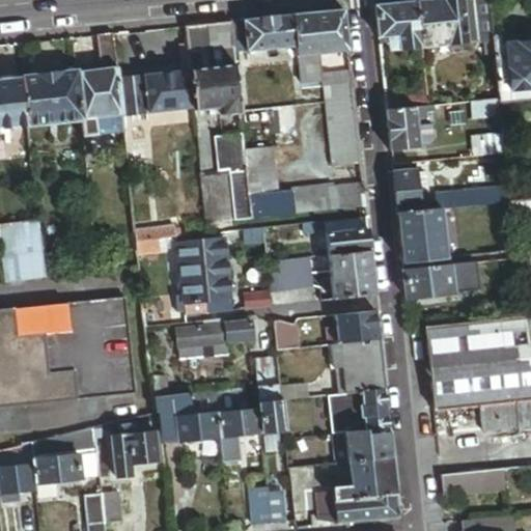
[(448,0),(416,3),(421,50),(466,45),(460,0),(448,0)]
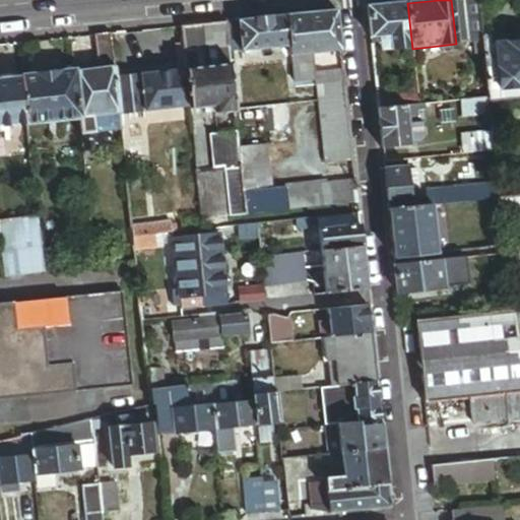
[(451,0),(456,44),(474,43),(482,42),(482,38),(477,0),(451,0)]
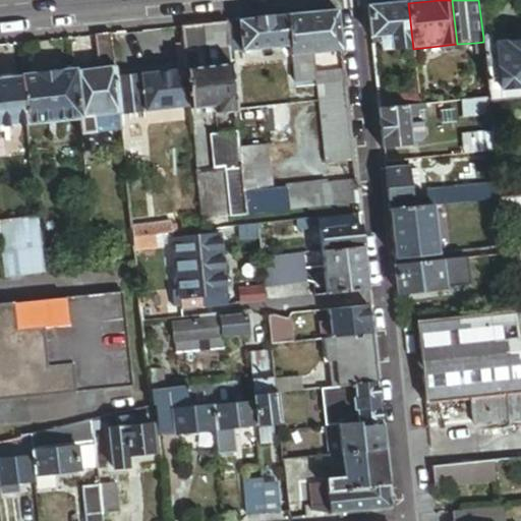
[(393,51),(413,49),(408,3),(367,8),(370,39),(377,38),(391,36),(393,51)]
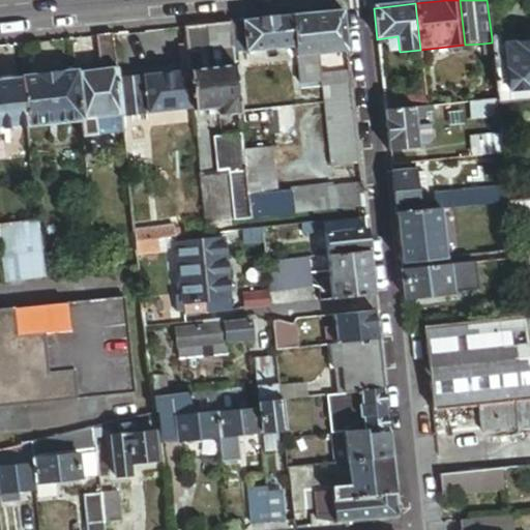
[(291,17),(294,48),(295,58),(318,55),(347,52),(343,10),(291,17)]
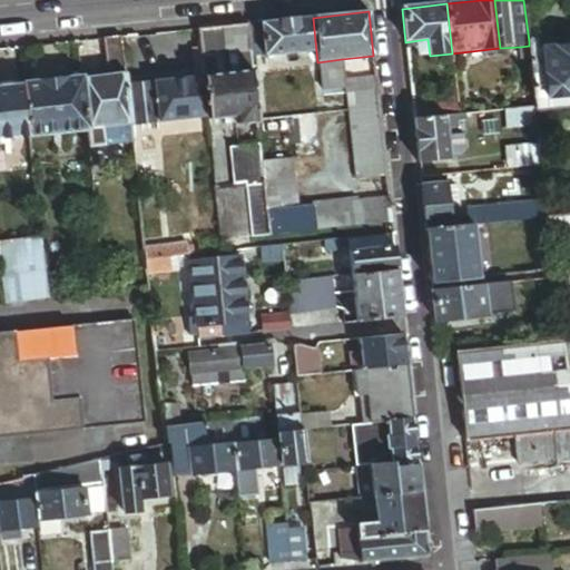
[(264,56),(316,51),(313,18),(259,23),(264,56)]
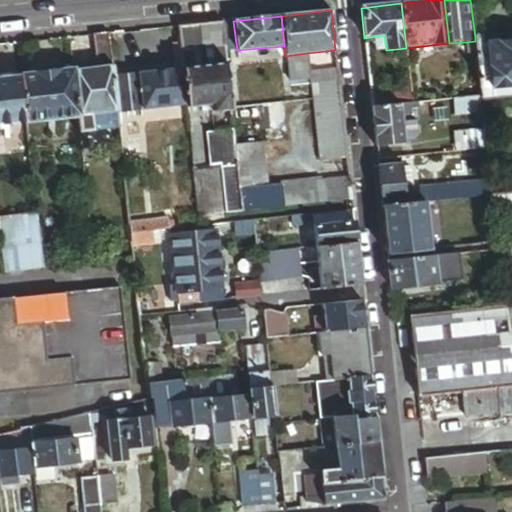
[(211,48),(223,47),(221,22),(177,26),(180,52),(192,50),(199,50),(204,49),(211,48)]
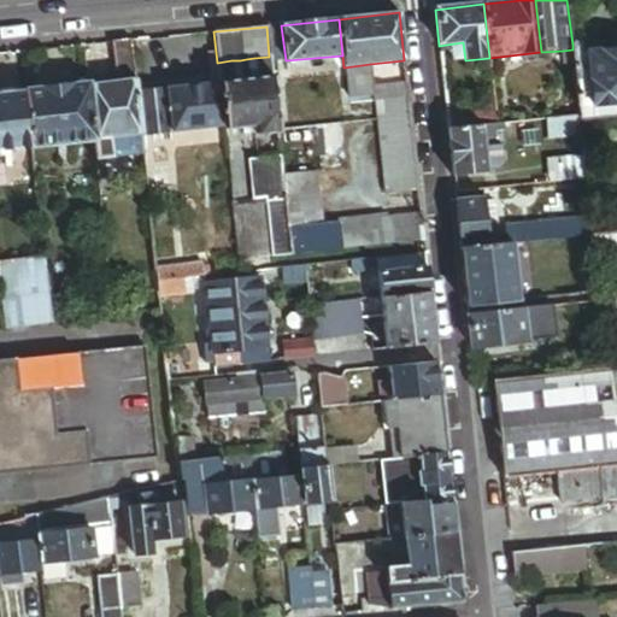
[(123,82),(134,81),(130,41),(111,43),(112,71),(123,82)]
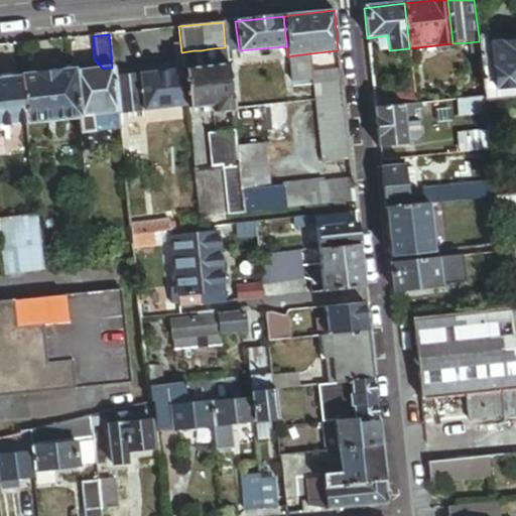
[(389,50),(387,35),(373,37),(375,51),(389,50)]
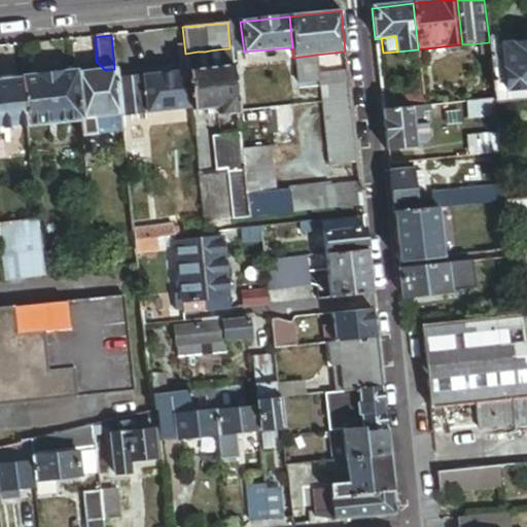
[(490,53),(490,47),(489,42),(481,43),(482,54),(490,53)]
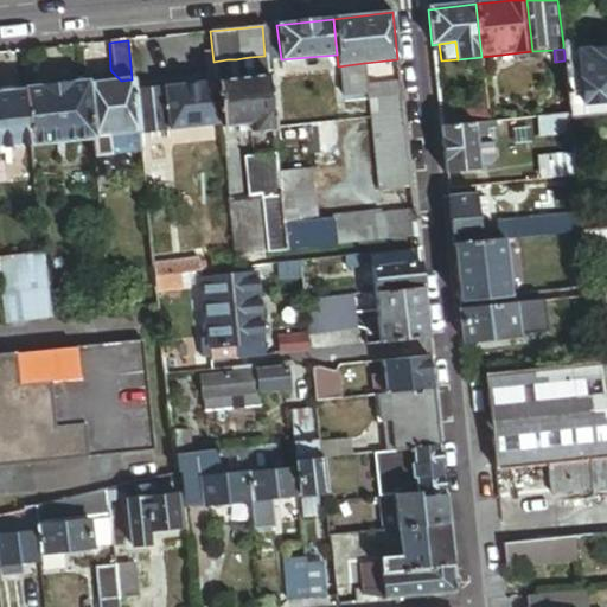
[(606,49),(586,52),(592,106),(604,104),(606,103),(606,49)]
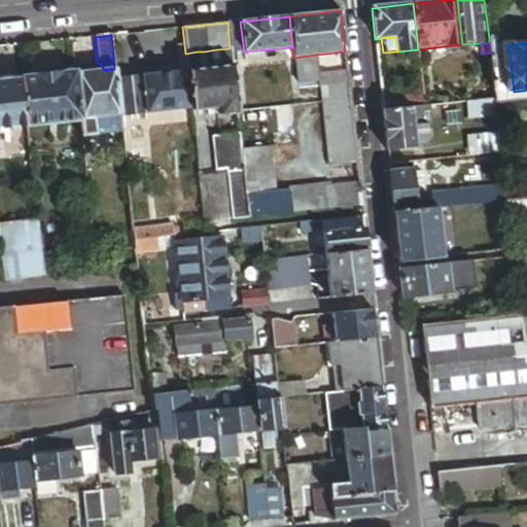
[(490,47),(490,53),(494,94),(495,93),(514,92),(508,45),(495,46),(490,47)]
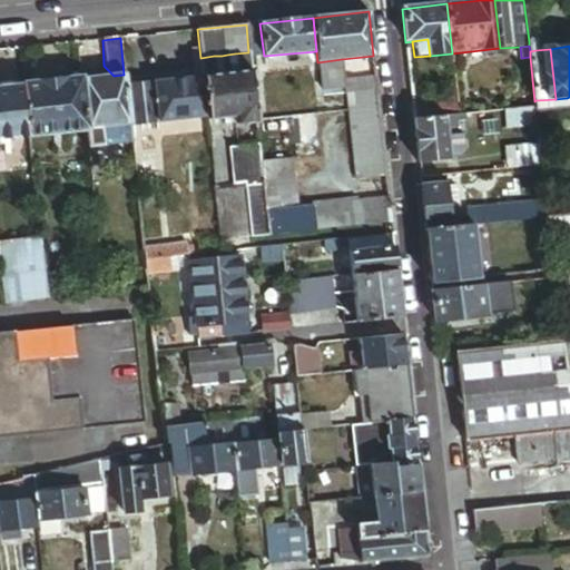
[(251,72),(248,52),(235,53),(237,75),(251,72)]
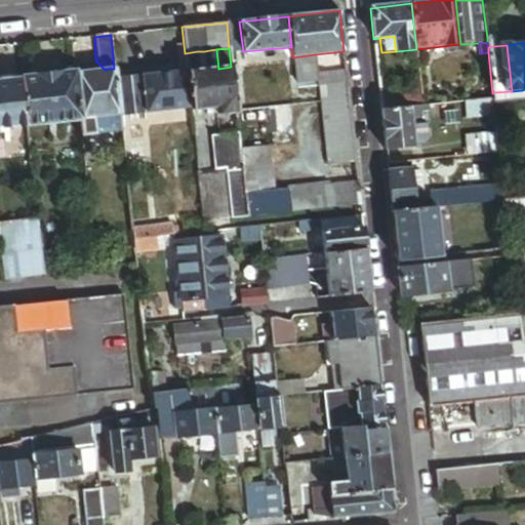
[(218,69),(216,49),(209,50),(212,69),(218,69)]
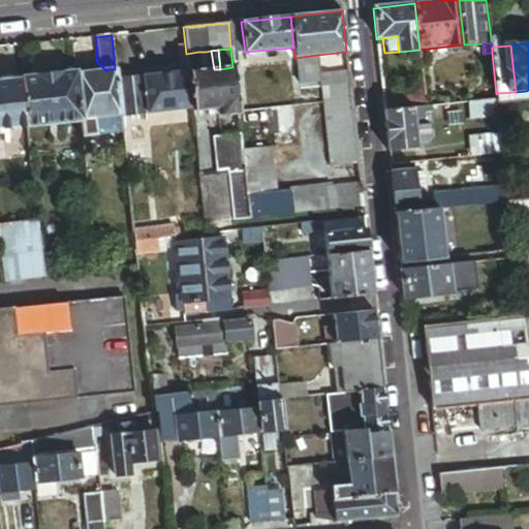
[(198,52),(186,54),(188,72),(200,71),(201,71),(198,52)]
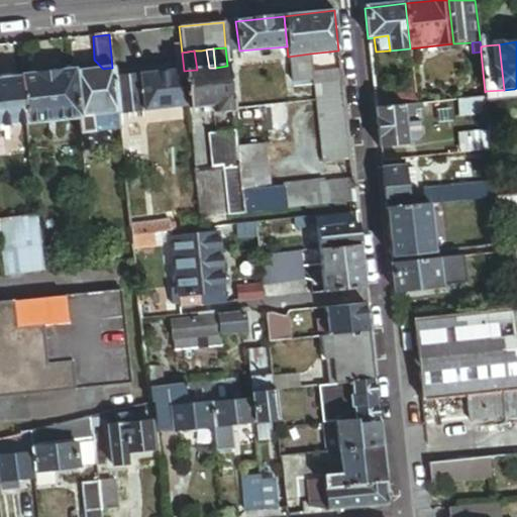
[(203,69),(201,50),(194,50),(197,70),(203,69)]
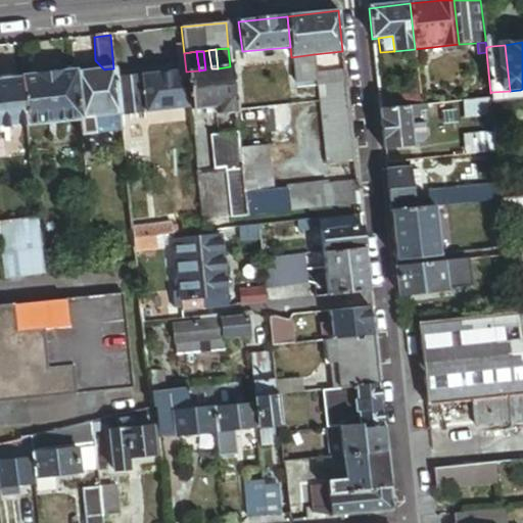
[(314,54),(291,57),(294,84),(316,82),(315,74),(314,54)]
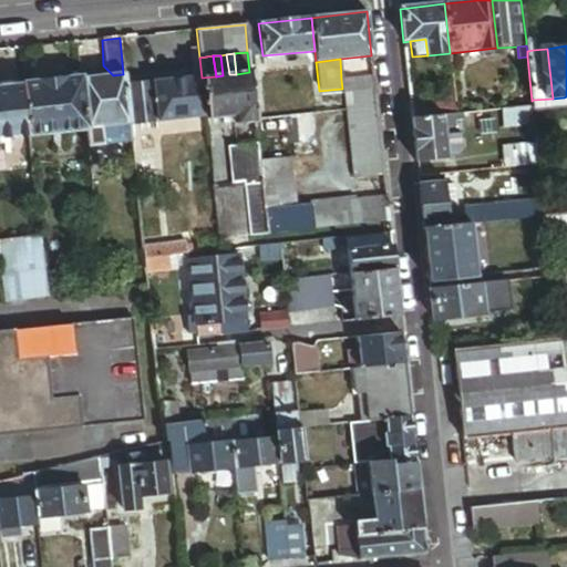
[(255,122),(249,72),(236,74),(229,74),(223,75),(216,76),(215,76),(202,78),(206,116),(206,120),(233,116),(234,122),(234,124),(255,122)]
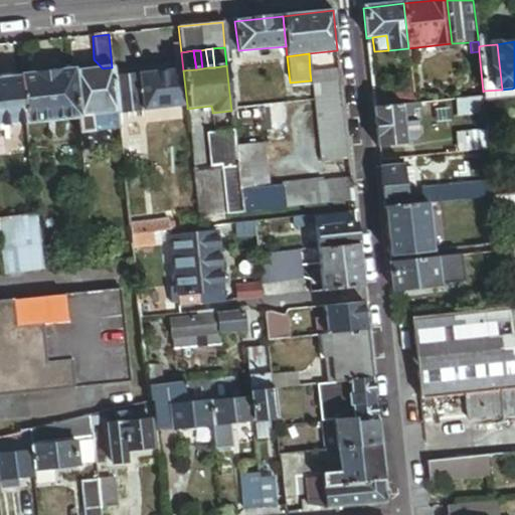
[(106,115),(117,114),(113,78),(112,67),(103,68),(72,71),(77,119),(79,134),(88,133),(87,125),(107,122),(106,115)]
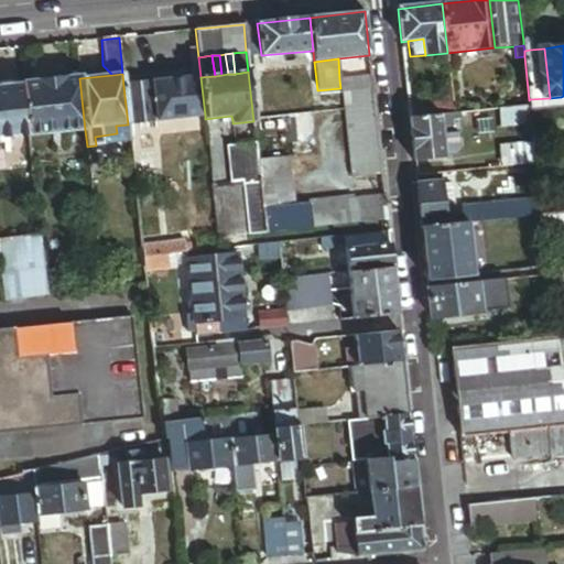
[(373,87),(372,76),(339,79),(340,88),(342,90),(346,90),(373,87)]
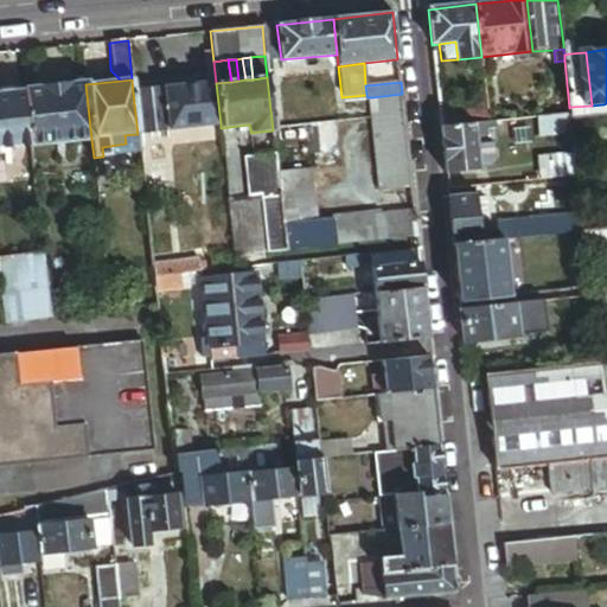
[(221,125),(216,83),(164,89),(168,131),(221,125)]
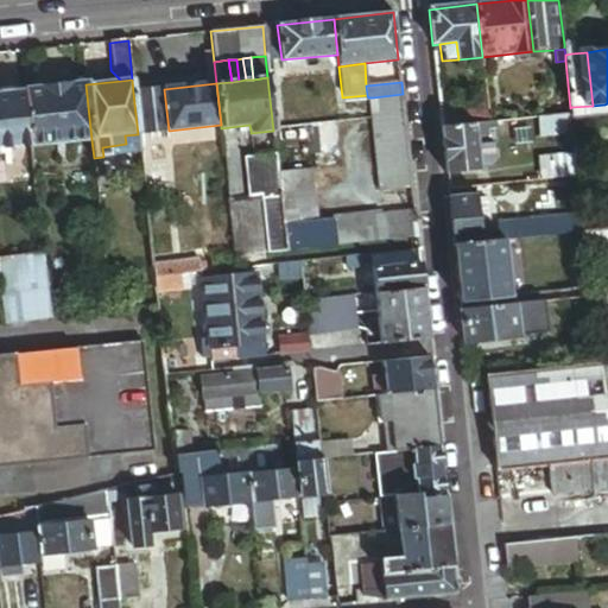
[(30,147),(92,140),(86,84),(24,92),(30,145),(30,147)]
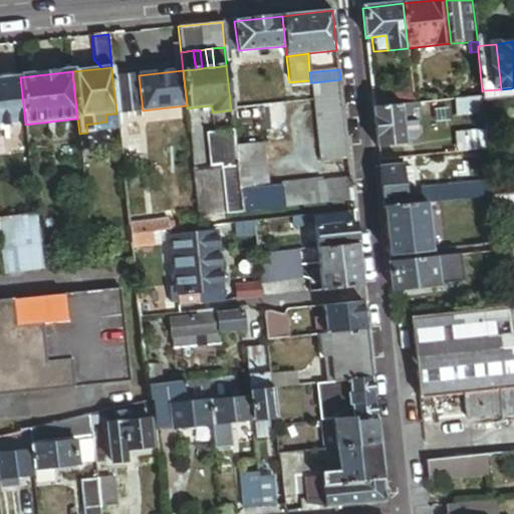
[(112,78),(116,113),(143,110),(139,75),(112,78)]
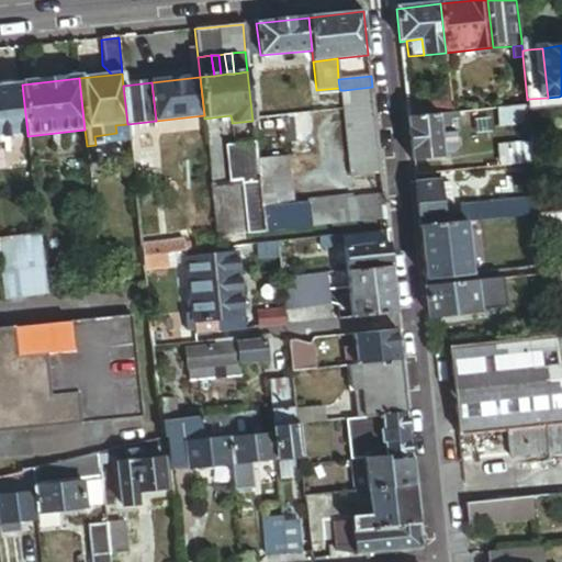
[(0,137),(27,134),(22,85),(0,87),(0,137)]
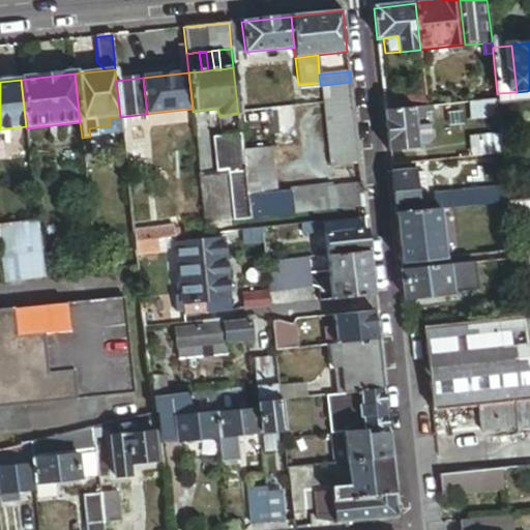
[(334,168),(359,166),(351,82),(325,85),(334,168)]
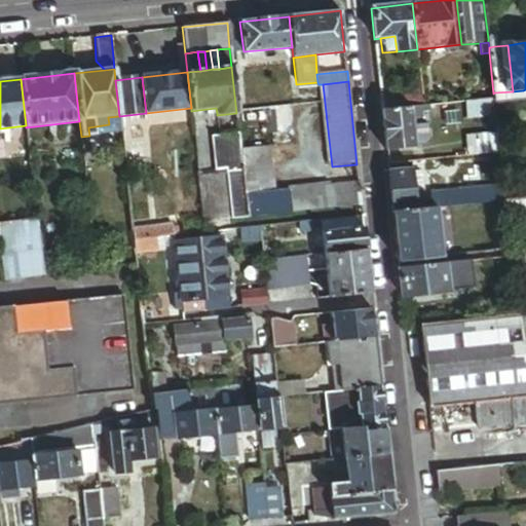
[(410,108),(423,106),(421,88),(380,92),(382,110),(410,108)]
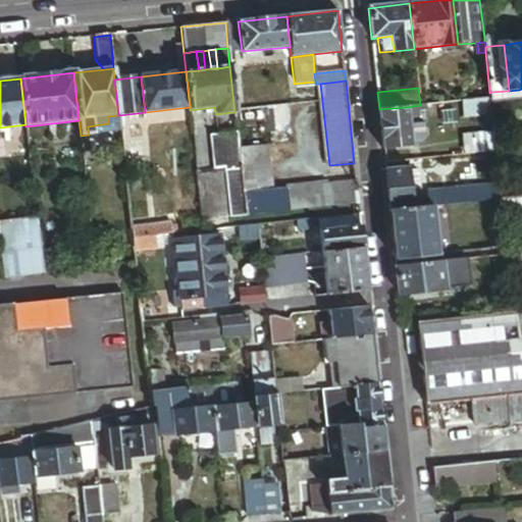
[(520,99),(519,90),(509,91),(490,92),(491,101),(520,99)]
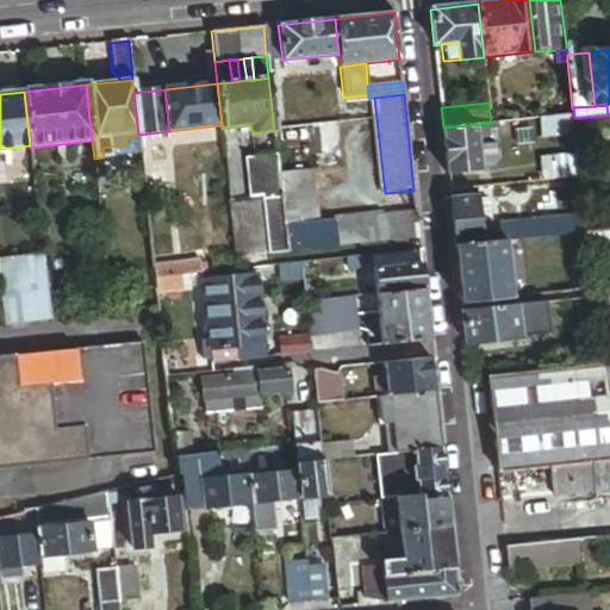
[(574,135),(572,114),(540,118),(542,138),(574,135)]
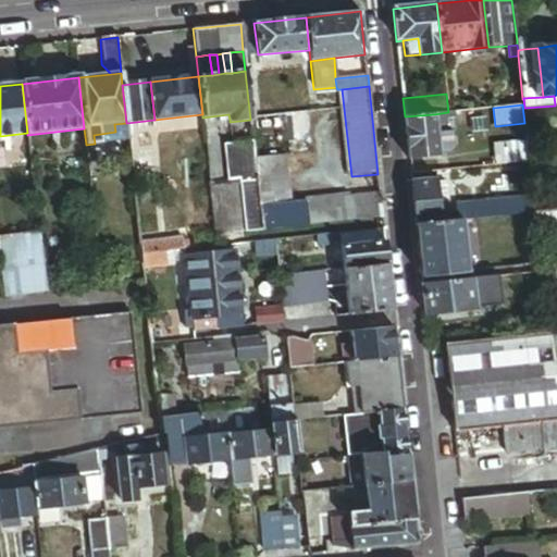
[(448,112),(434,114),(435,125),(445,124),(445,118),(454,118),(453,112),(448,112)]
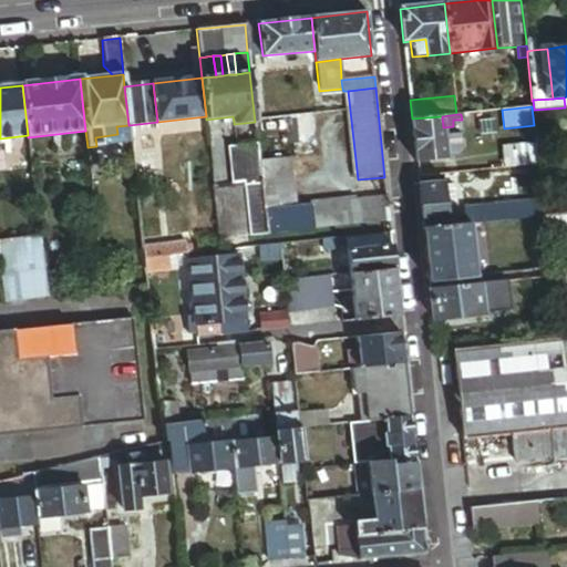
[(222,124),(234,122),(233,116),(206,120),(210,156),(222,155),(219,142),(217,137),(216,126),(222,125),(222,124)]
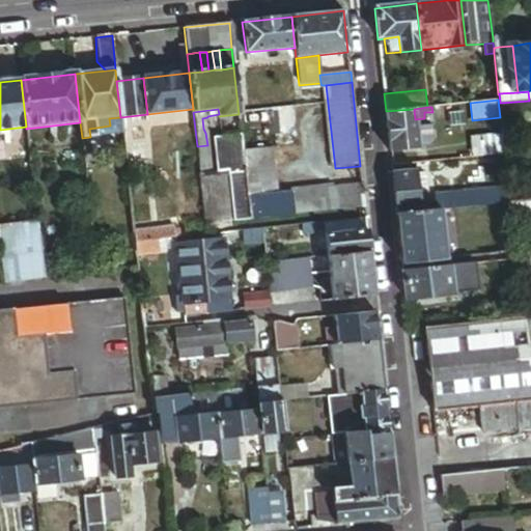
[(415,119),(414,109),(386,111),(390,152),(418,149),(418,146),(416,126),(415,119)]
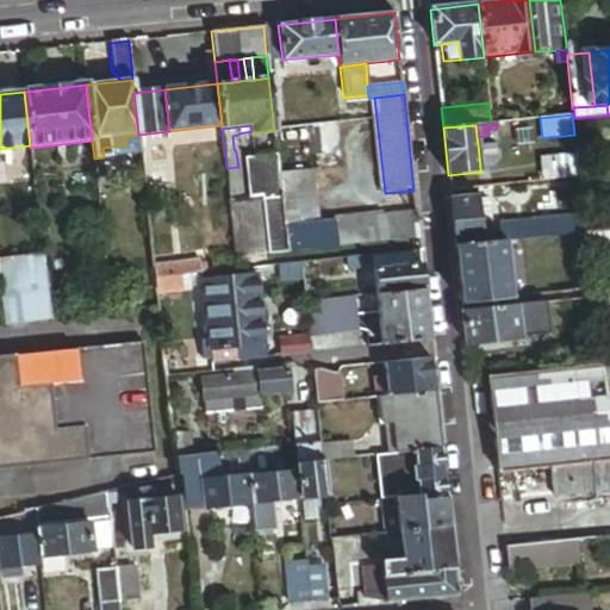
[(496,143),(478,144),(480,168),(492,167),(497,161),(496,143)]
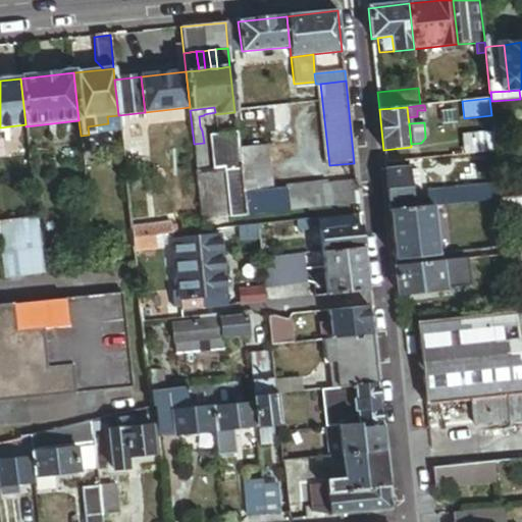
[(119,127),(123,164),(144,161),(142,142),(135,143),(134,125),(119,127)]
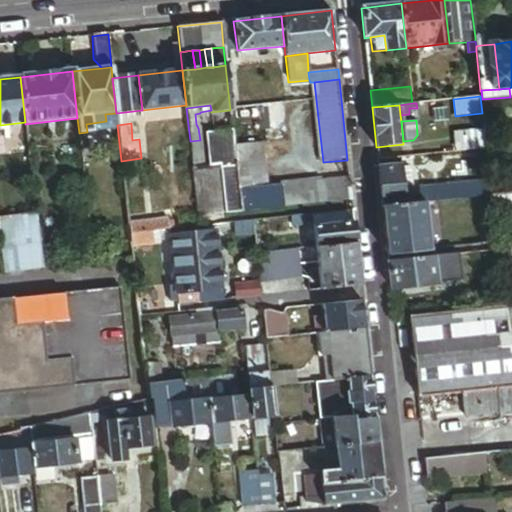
[(487,148),(484,129),(458,132),(460,151),(487,148)]
